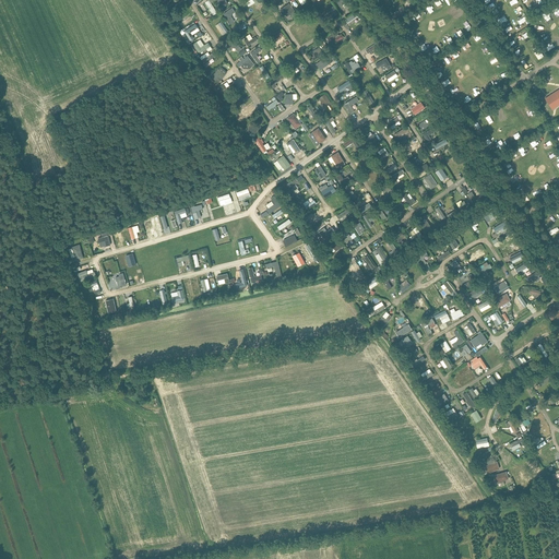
[(209,0),(207,0),(205,1),(213,13),(216,11),(209,0)]
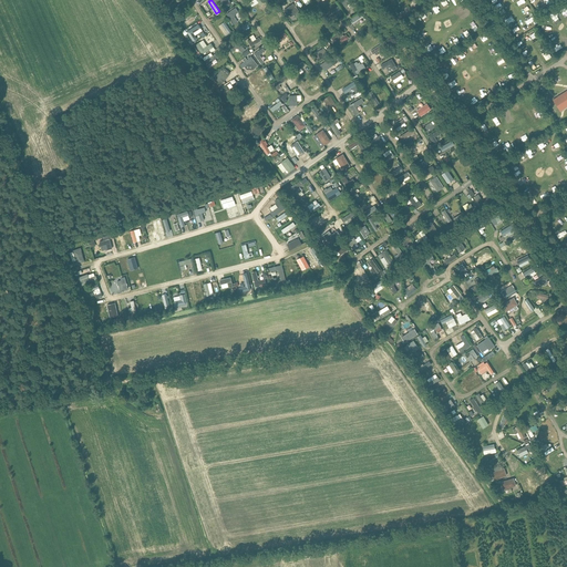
[(250,10),(259,1),(258,0),(250,0),(250,1),(250,2),(247,6),(250,10)]
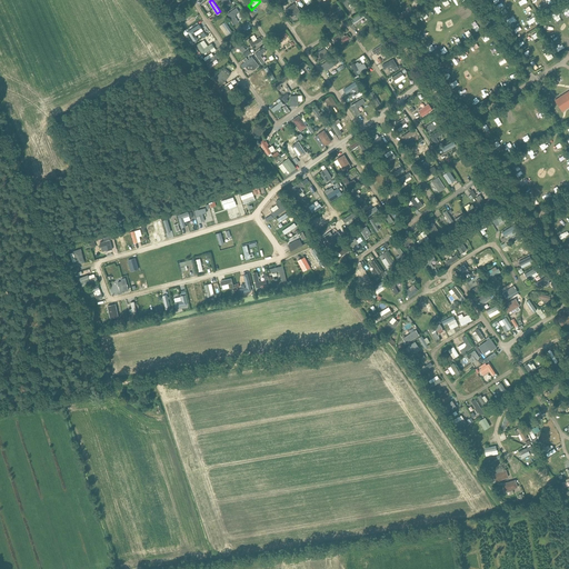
[(283,10),(287,15),(290,12),(292,17),(300,11),(295,3),(283,10)]
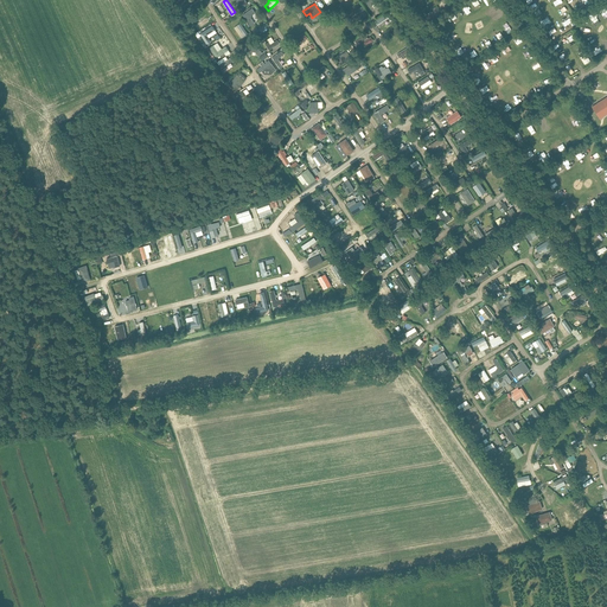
[(184,7),(180,10),(185,17),(192,12),(190,8),(187,5),(184,7)]
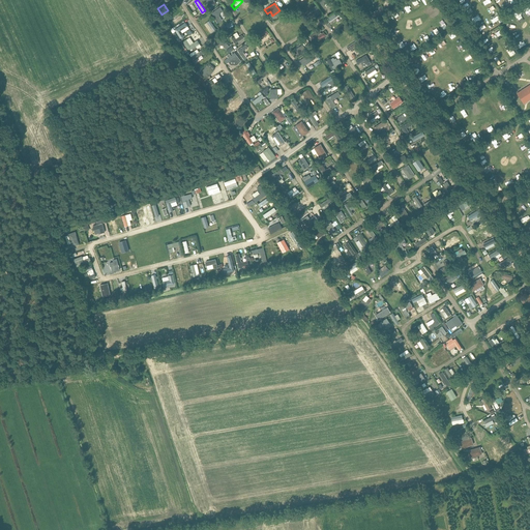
[(406,16),(411,11),(407,5),(401,8),(406,16)]
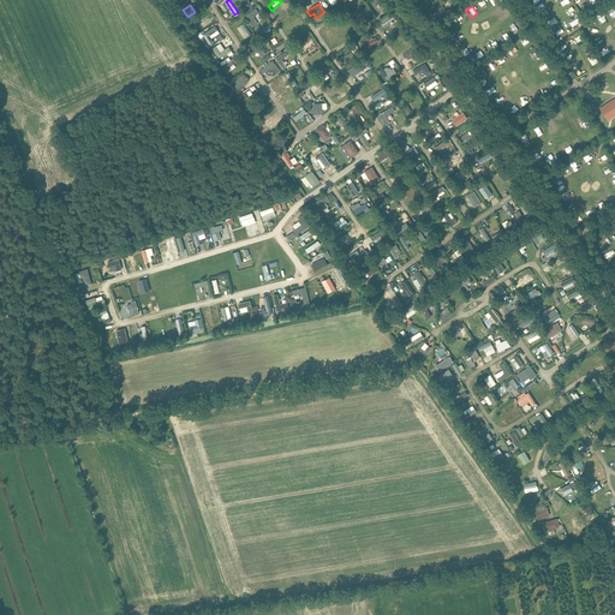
[(258,13),(255,10),(246,16),(255,27),(257,24),(254,19),(255,16),(258,13)]
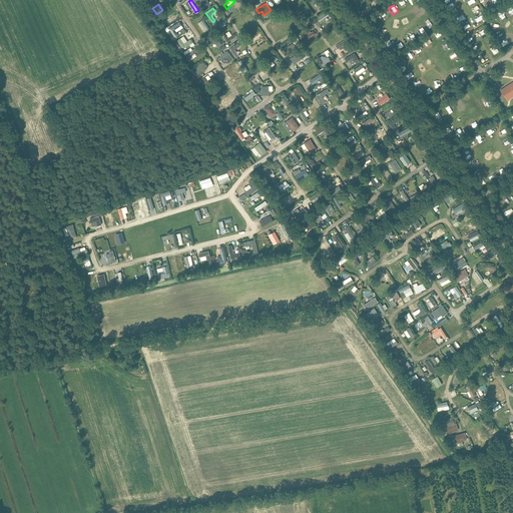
[(310,11),(308,9),(298,15),(300,18),(310,11)]
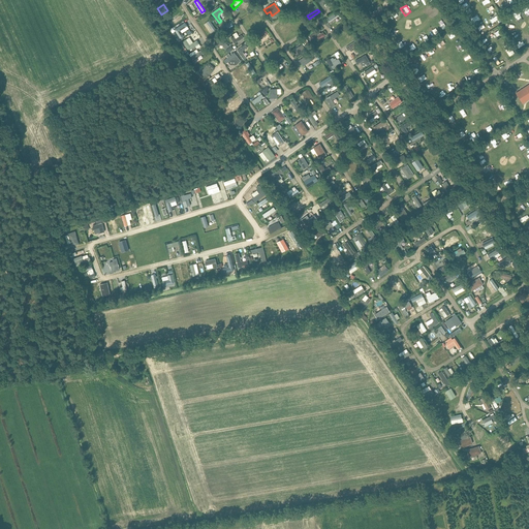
[(329,22),(338,16),(340,18),(343,17),(339,10),(327,19),(329,21),(329,22)]
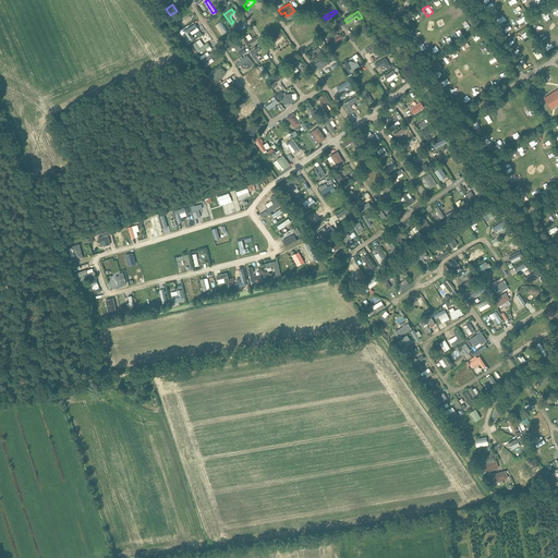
[(524,12),(518,16),(521,22),(528,17),(524,12)]
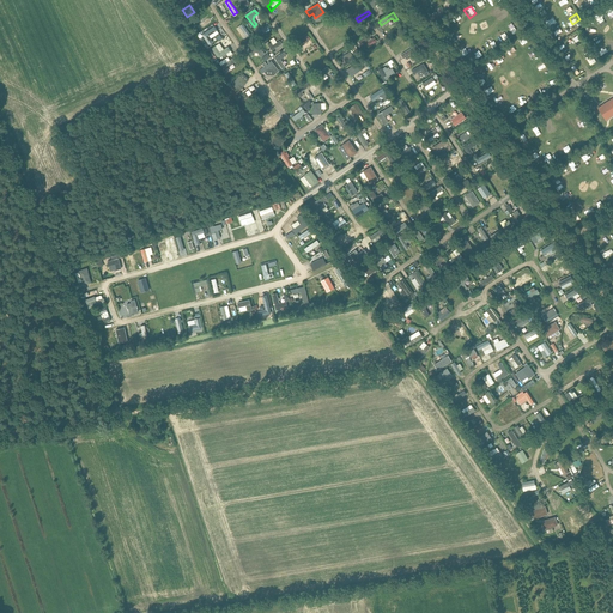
[(454,18),(459,24),(463,20),(460,14),(454,18)]
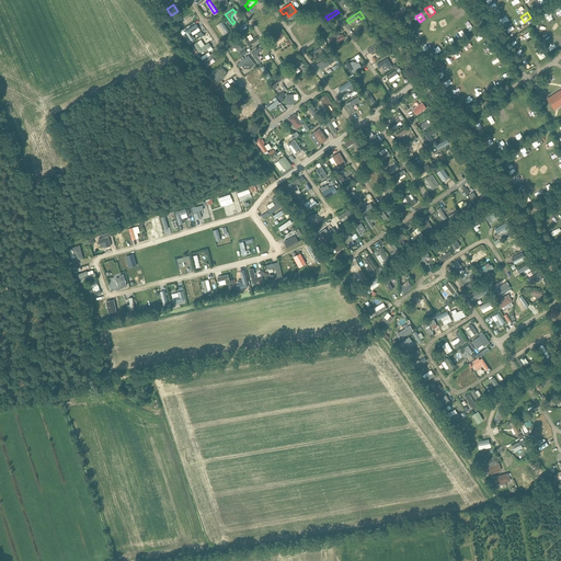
[(271,20),(267,14),(258,21),(261,26),(271,20)]
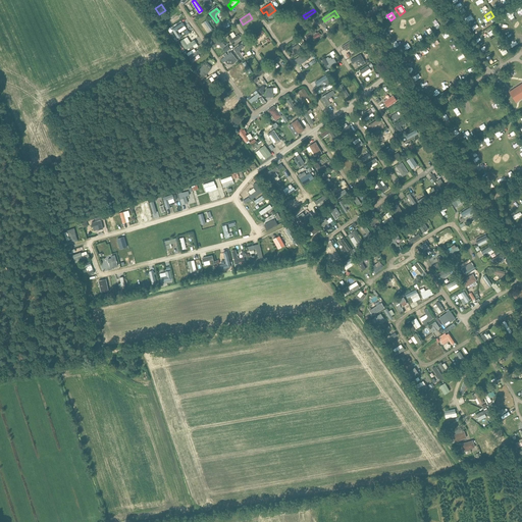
[(167,22),(169,25),(179,18),(177,16),(167,22)]
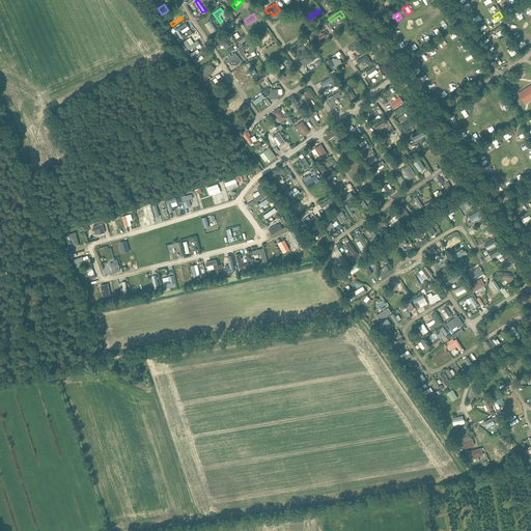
[(299,25),(301,28),(308,22),(306,19),(299,25)]
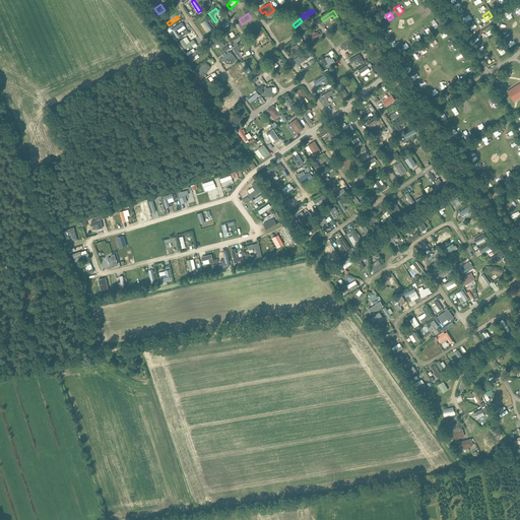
[(199,20),(197,21),(202,29),(205,28),(199,20)]
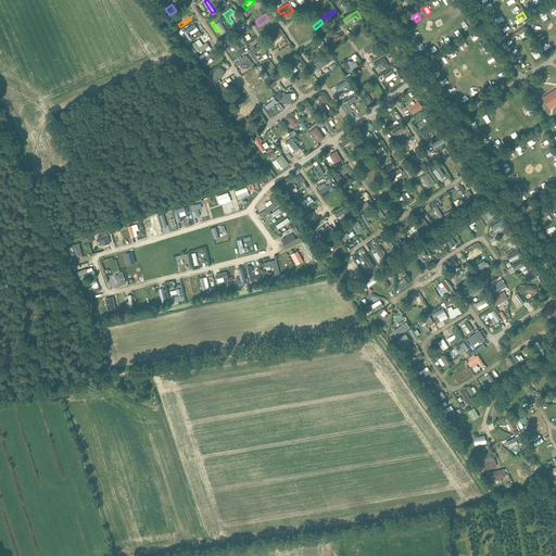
[(290,29),(297,38),(305,32),(300,23),(290,29)]
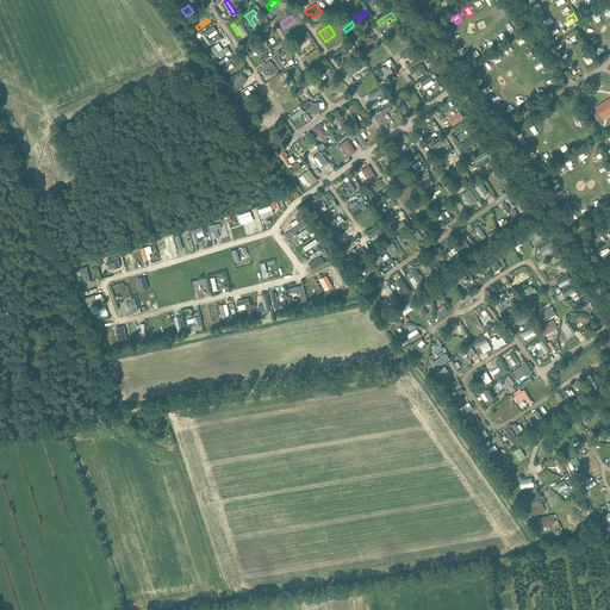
[(515,25),(509,29),(512,35),(518,31),(515,25)]
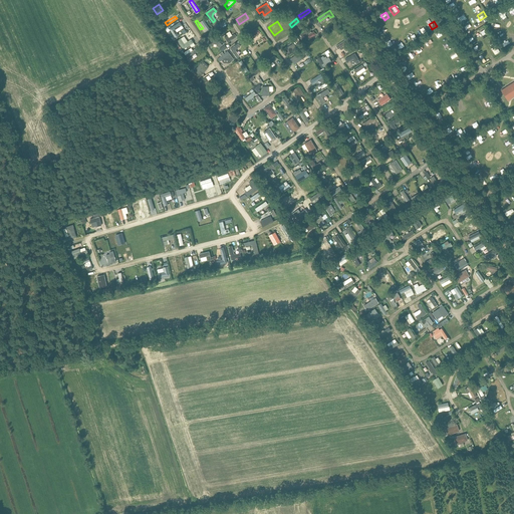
[(180,22),(169,29),(175,37),(178,35),(175,30),(182,25),(180,22)]
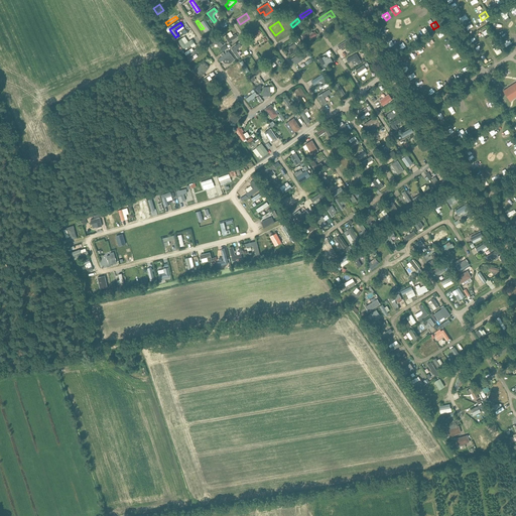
[(425,26),(420,29),(424,35),(429,32),(425,26)]
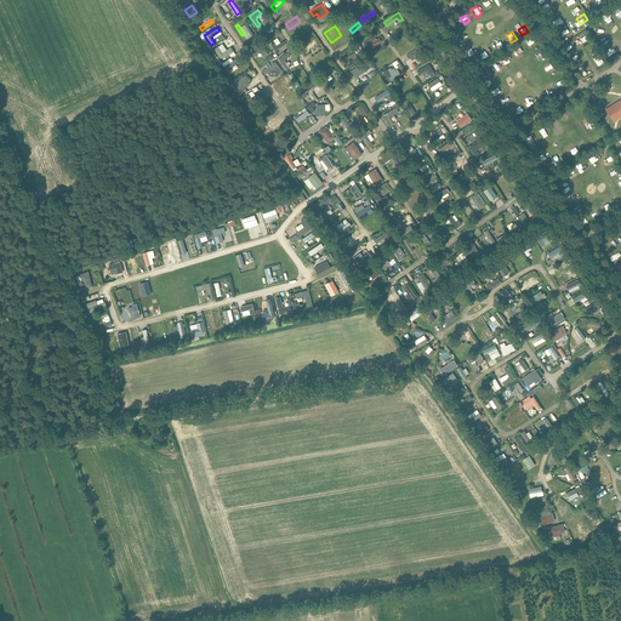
[(598,36),(602,43),(609,38),(605,32),(598,36)]
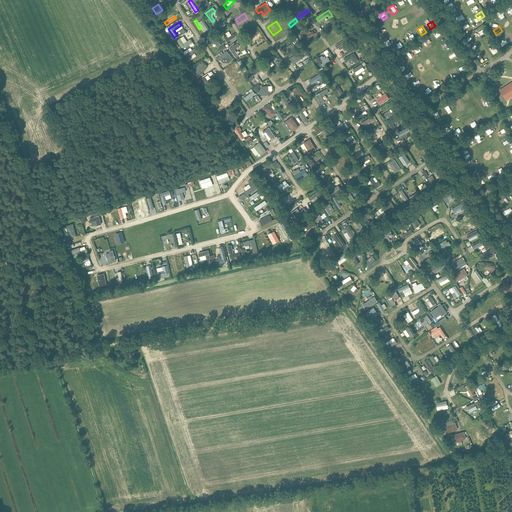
[(306,36),(309,39),(315,34),(312,31),(310,33),(308,31),(310,30),(307,27),(298,34),(300,37),(306,33),(307,35),(306,36)]
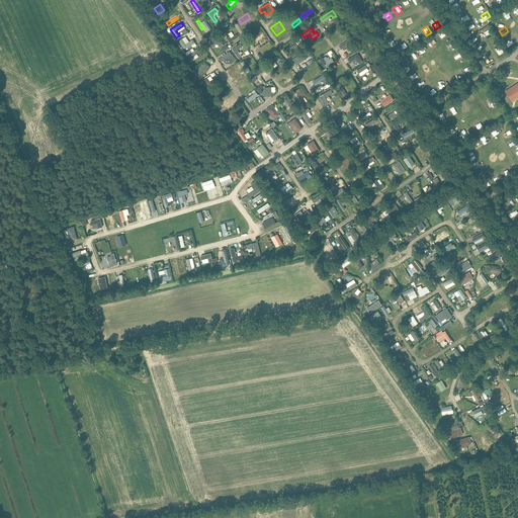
[(252,39),(262,32),(260,30),(251,37),(252,39)]
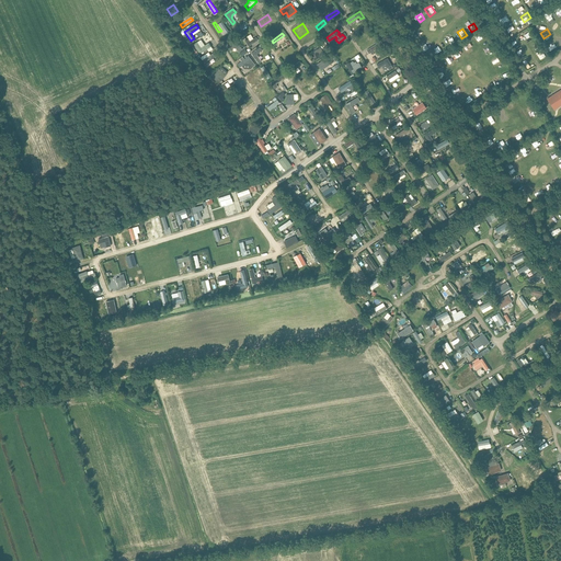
[(244,39),(251,47),(259,41),(256,36),(254,38),(251,34),(244,39)]
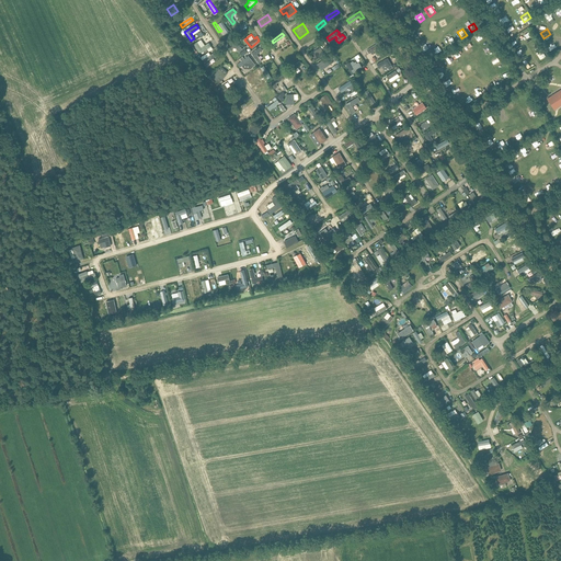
[(468,41),(462,45),(468,52),(473,47),(468,41)]
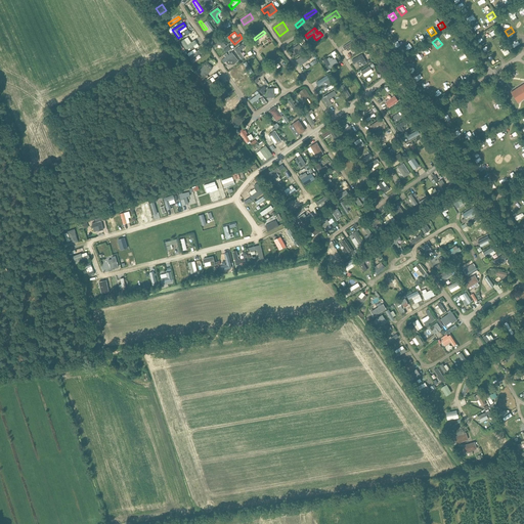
[(180,41),(186,50),(198,43),(194,40),(187,45),(184,39),(180,41)]
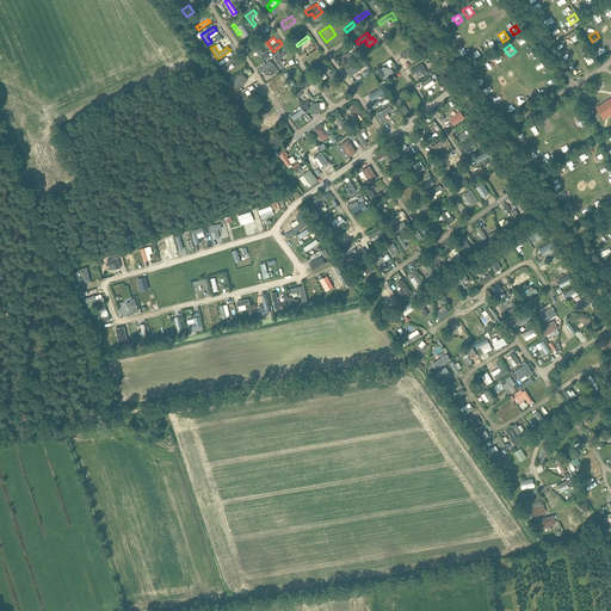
[(260,57),(263,54),(257,45),(247,51),(250,55),(253,53),(257,54),(260,57)]
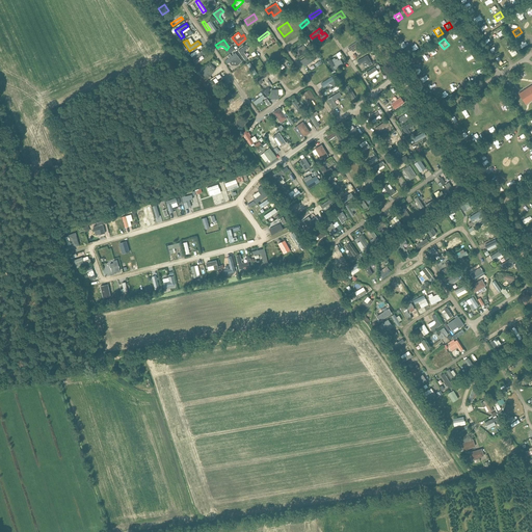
[(417,40),(413,43),(417,50),(422,47),(417,40)]
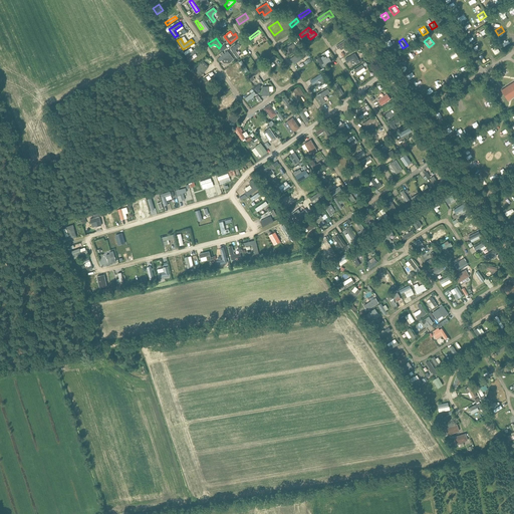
[(346,39),(336,46),(338,49),(348,42),(346,39)]
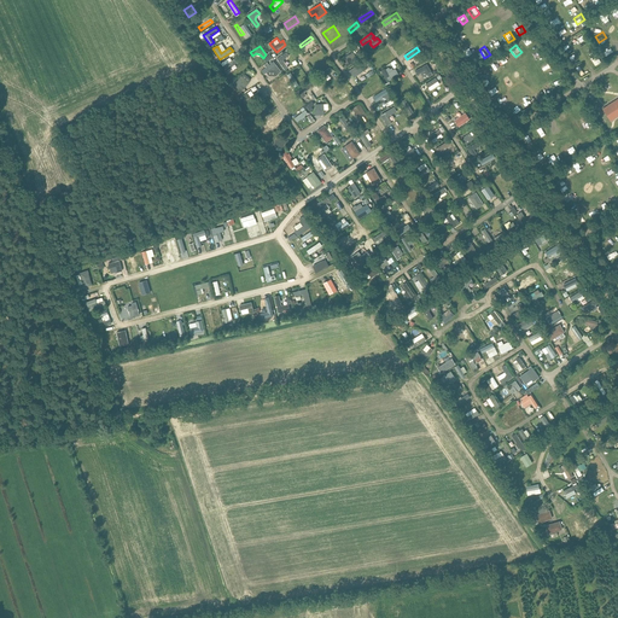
[(286,52),(277,58),(285,69),(289,68),(283,59),(289,56),(286,52)]
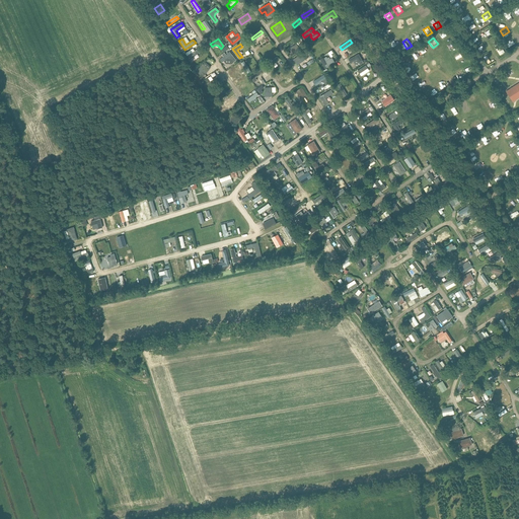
[(289,54),(290,56),(300,50),(297,45),(290,49),(292,52),(289,54)]
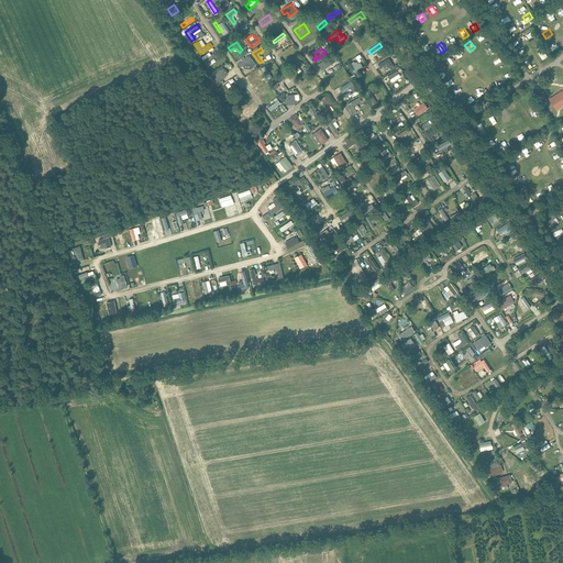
[(543,51),(538,54),(542,61),(548,57),(543,51)]
